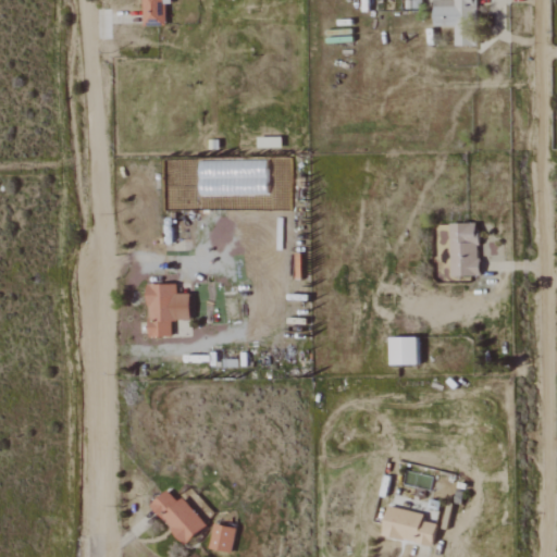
[(164,0),(144,0),(146,26),(166,26),(164,0)]
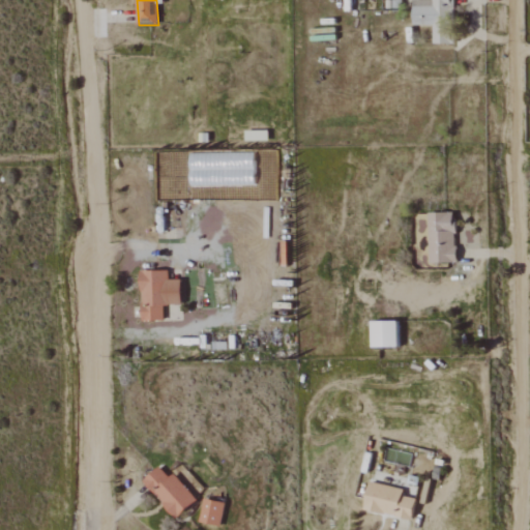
[(434,42),(450,42),(451,0),(432,0),(433,1),(413,0),(413,25),(434,25),(434,42)]
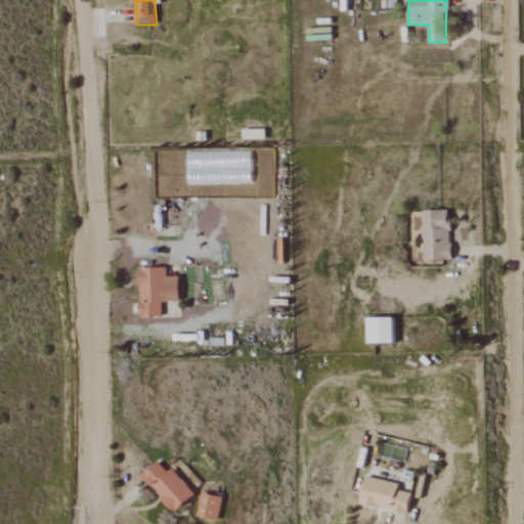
[(450,210),(424,211),(425,260),(450,259),(450,210)]
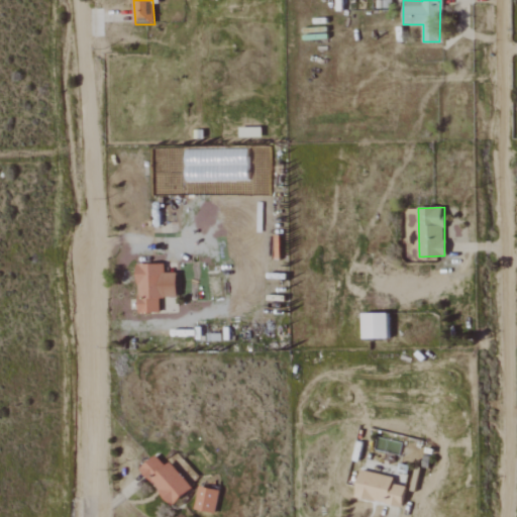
[(160,313),(160,298),(177,298),(177,274),(165,274),(165,265),(137,265),(137,313),(160,313)]
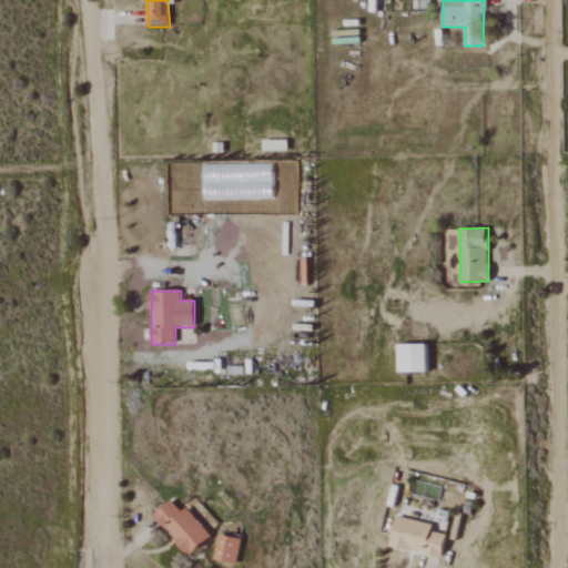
[(399,373),(427,372),(427,344),(398,345),(399,373)]
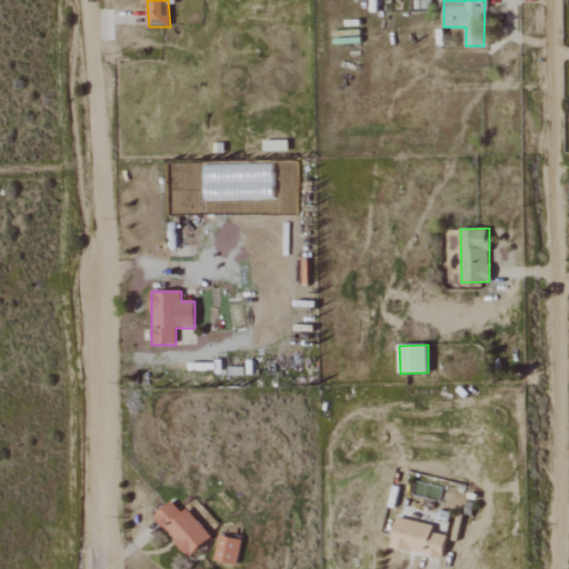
[(190,557),(211,537),(185,509),(181,512),(170,501),(152,518),(190,557)]
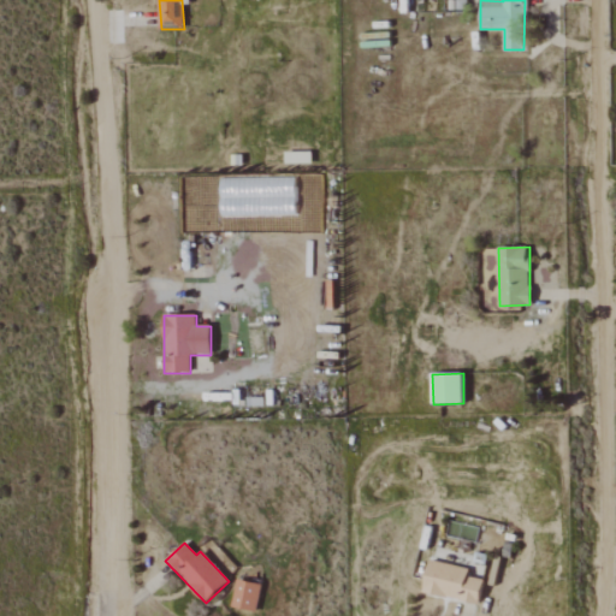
[(469,570),(430,561),(422,592),(479,605),(484,580),(468,576),(469,570)]
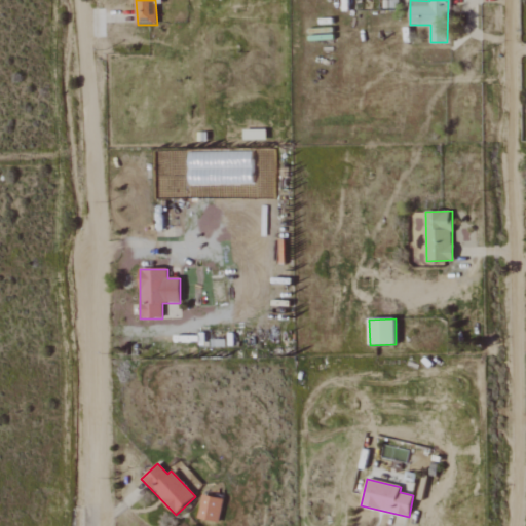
[(218,523),(223,499),(202,495),(197,519),(218,523)]
